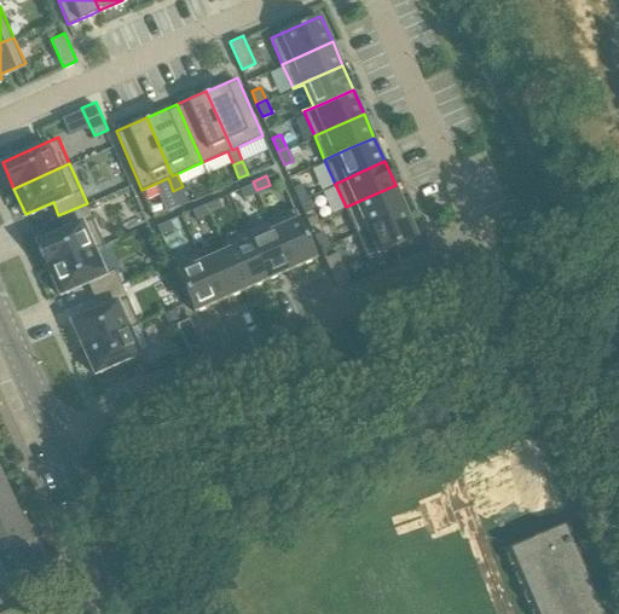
[(256,190),(253,181),(239,187),(244,196),(256,190)]
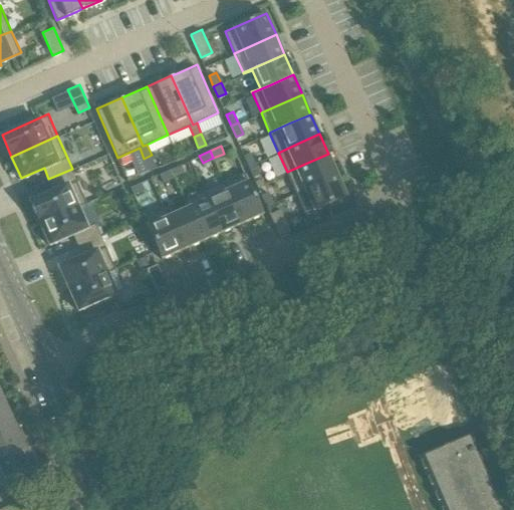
[(248,166),(256,162),(251,152),(244,155),(248,166)]
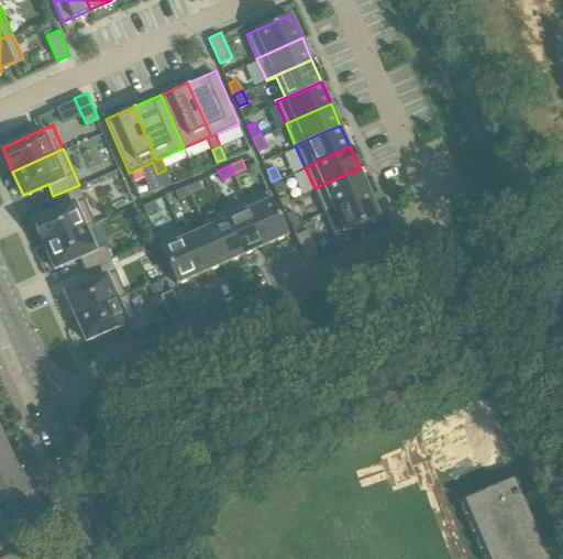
[(360,168),(334,179),(315,188),(323,210),(345,200),(370,190),(360,168)]
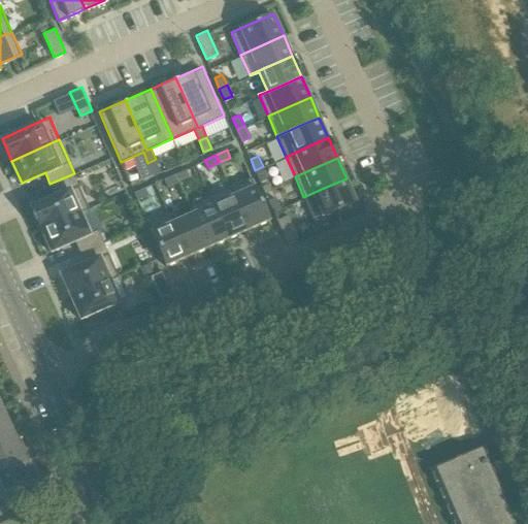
[(156,159),(147,163),(153,174),(161,170),(156,159)]
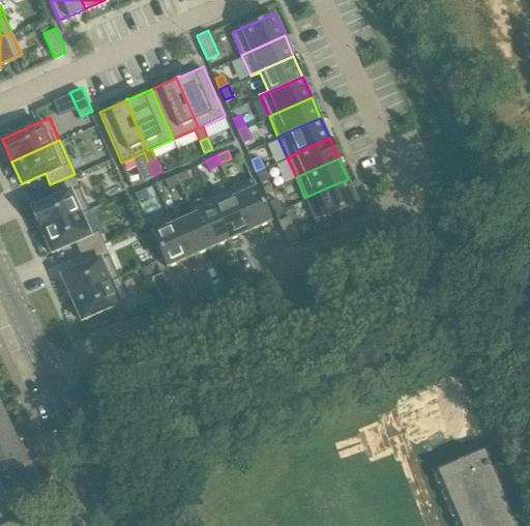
[(264,167),(256,171),(261,181),(268,178),(264,167)]
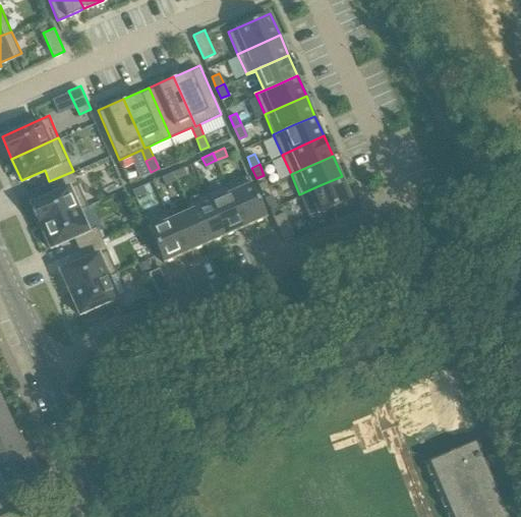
[(173,170),(176,178),(187,173),(184,166),(173,170)]
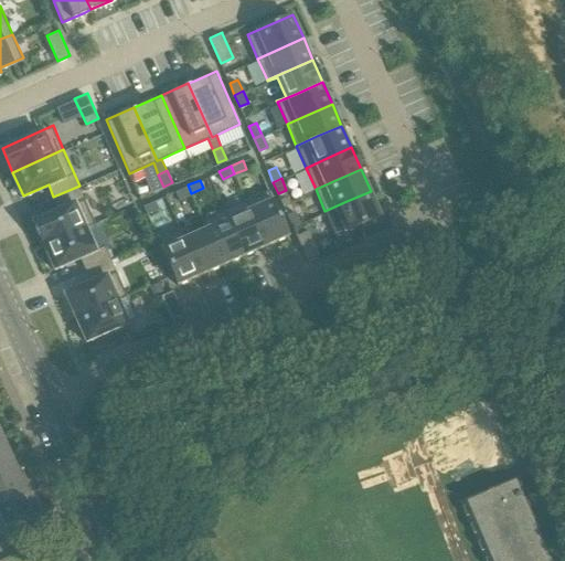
[(191,193),(188,184),(176,190),(179,199),(191,193)]
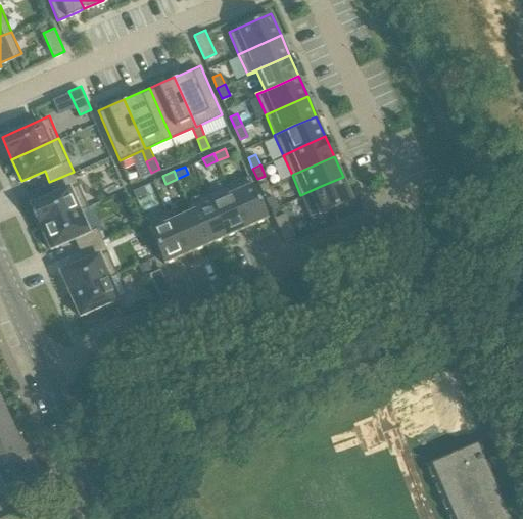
[(74,172),(49,182),(54,193),(32,203),(41,226),(88,204),(74,172)]
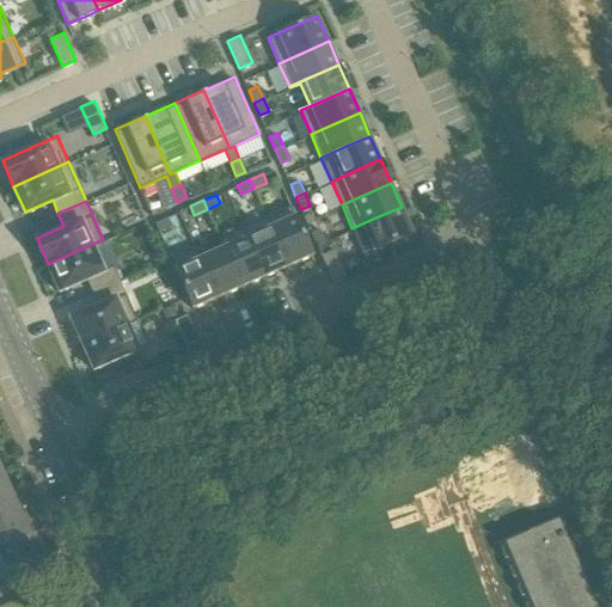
[(267,214),(288,264),(312,253),(291,204),(267,214)]
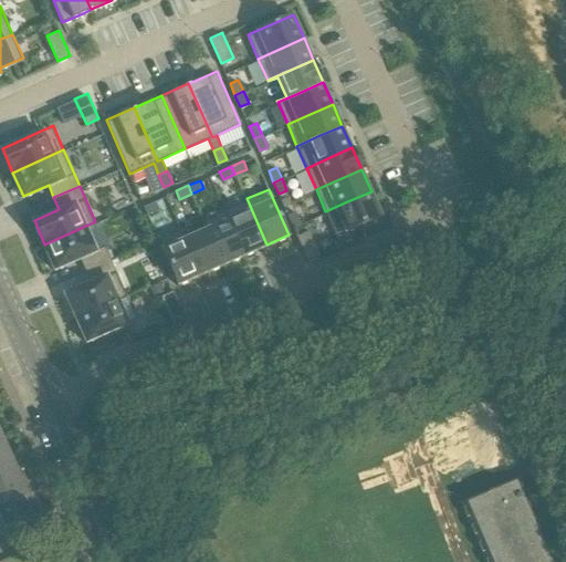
[(371,191),(347,201),(325,211),(336,236),(381,215),(371,191)]
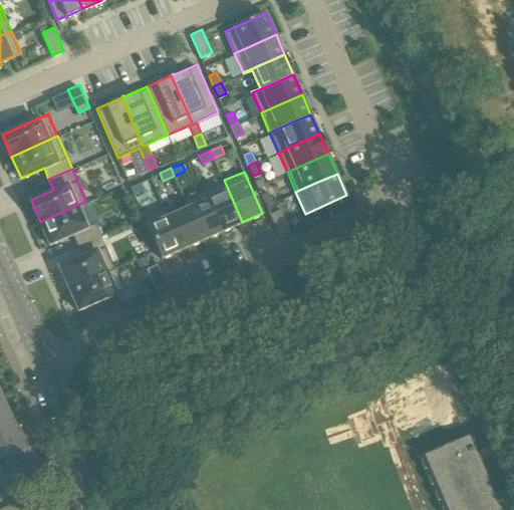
[(204,189),(211,207),(222,231),(242,222),(224,180),(223,181),(226,190),(208,198),(205,189),(204,189)]
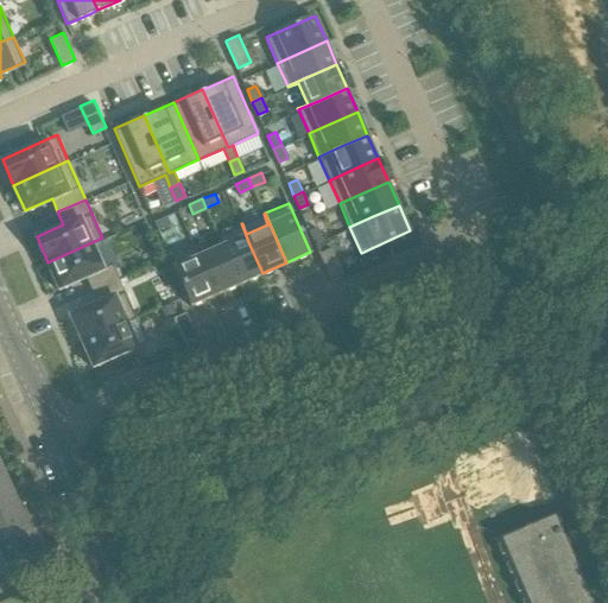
[(153,220),(158,229),(171,223),(168,214),(153,220)]
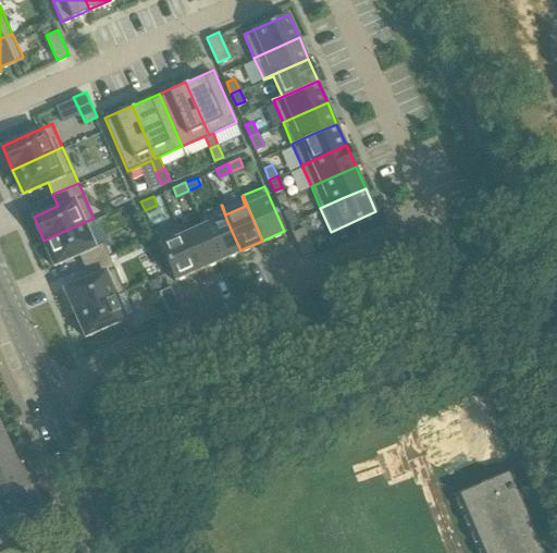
[(127,217),(137,212),(133,201),(123,206),(127,217)]
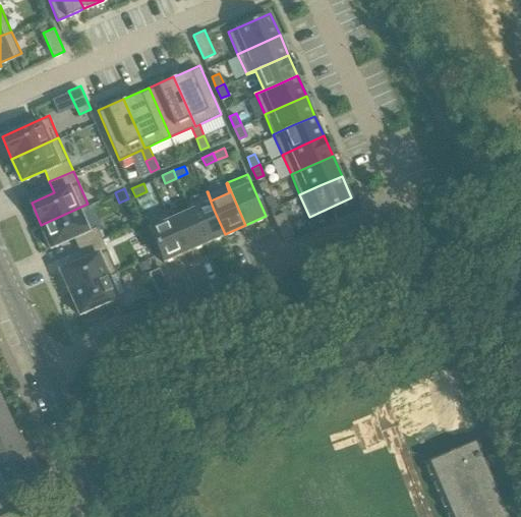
[(186,200),(190,209),(206,242),(225,234),(214,210),(207,191),(187,200),(186,200)]
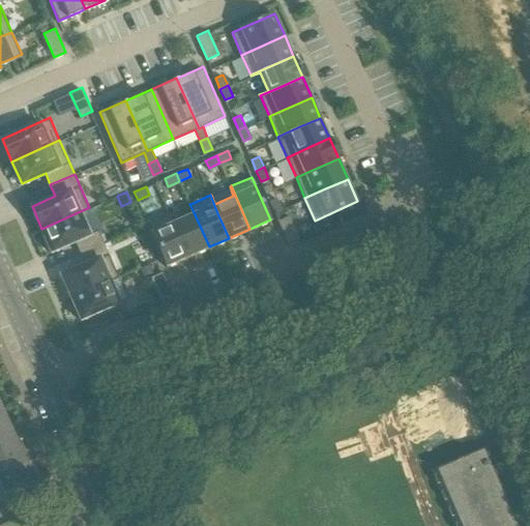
[(276,197),(269,200),(274,211),(282,208),(276,197)]
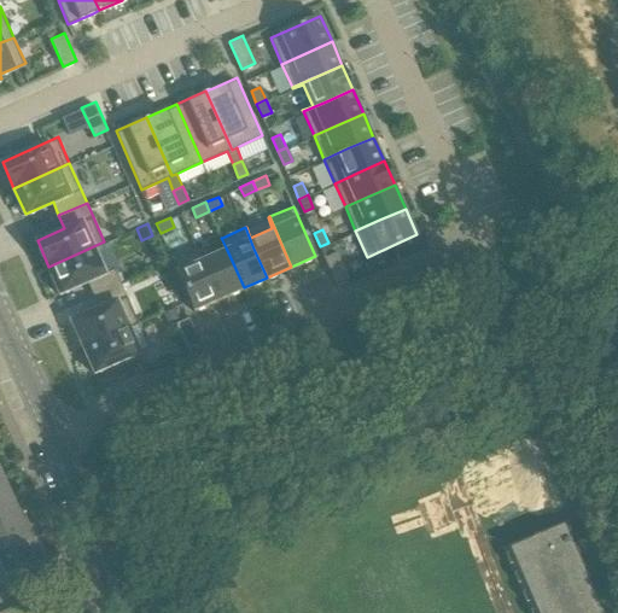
[(197,249),(198,252),(202,258),(219,298),(244,287),(226,247),(221,238),(220,238),(225,249),(203,258),(198,247),(197,249)]
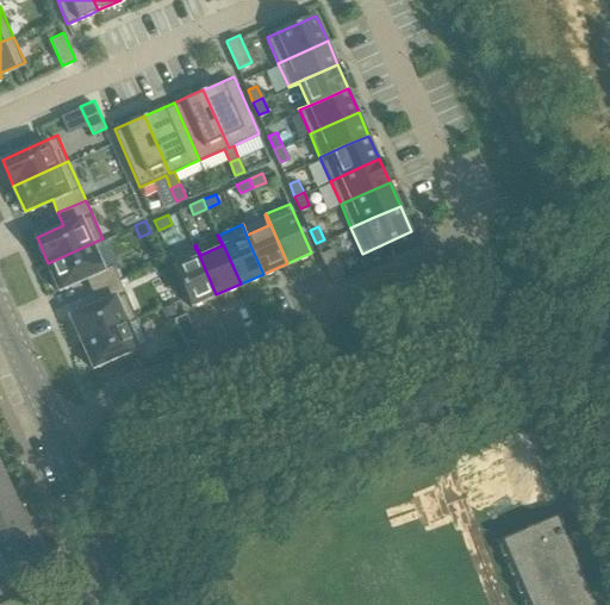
[(103,239),(103,238),(48,263),(60,288),(86,276),(92,289),(119,278),(113,263),(103,268),(93,244),(103,239)]
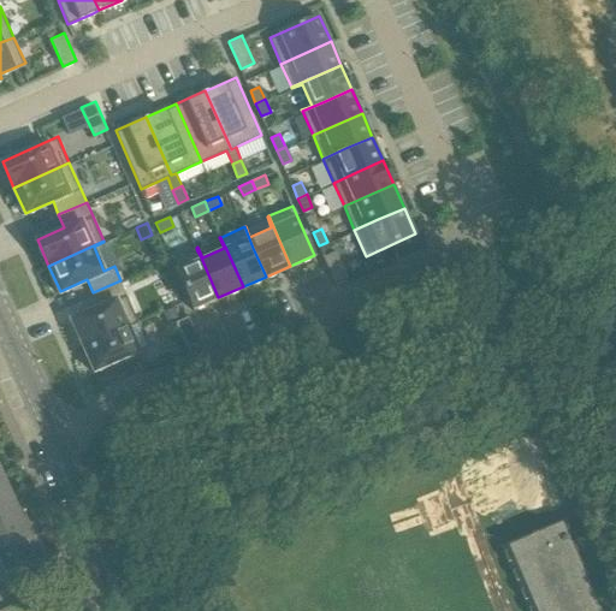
[(172,259),(194,308),(218,297),(201,257),(197,251),(196,248),(172,259)]
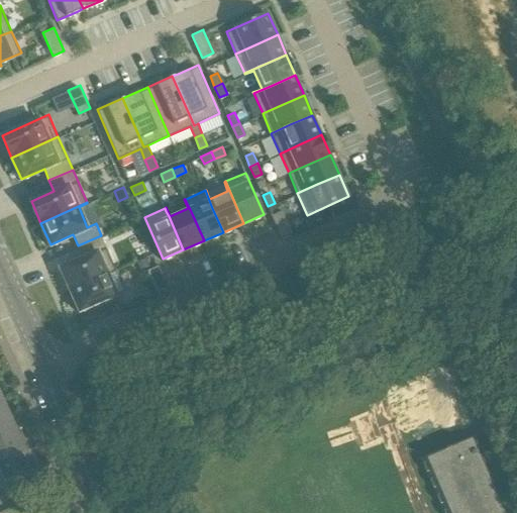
[(283,209),(271,214),(281,237),(293,232),(283,209)]
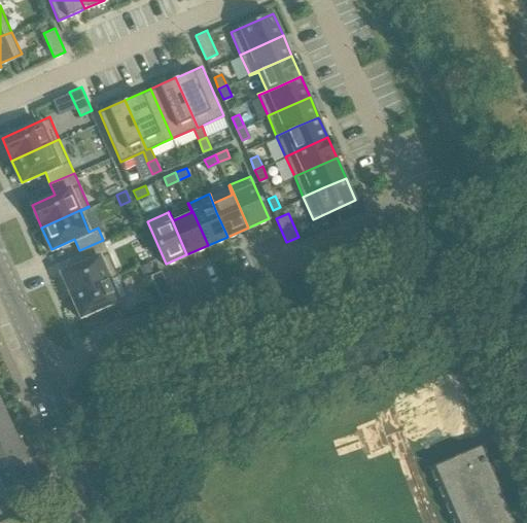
[(103,240),(79,250),(84,263),(61,273),(71,294),(118,274),(103,240)]
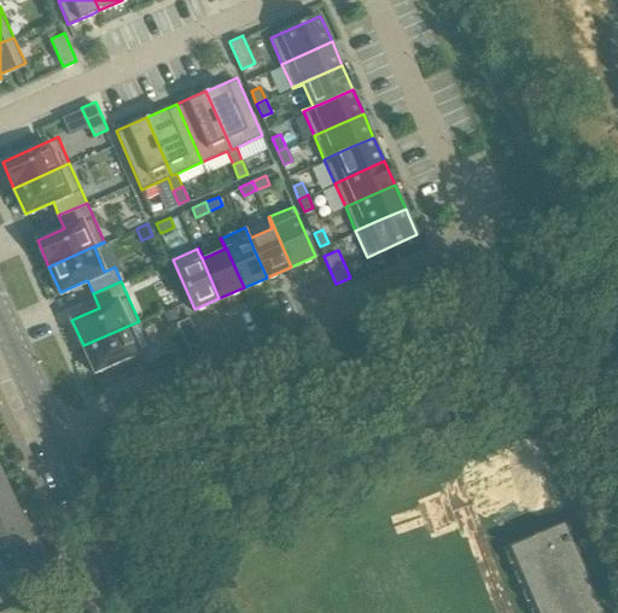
[(174,307),(163,311),(167,320),(179,316),(174,307)]
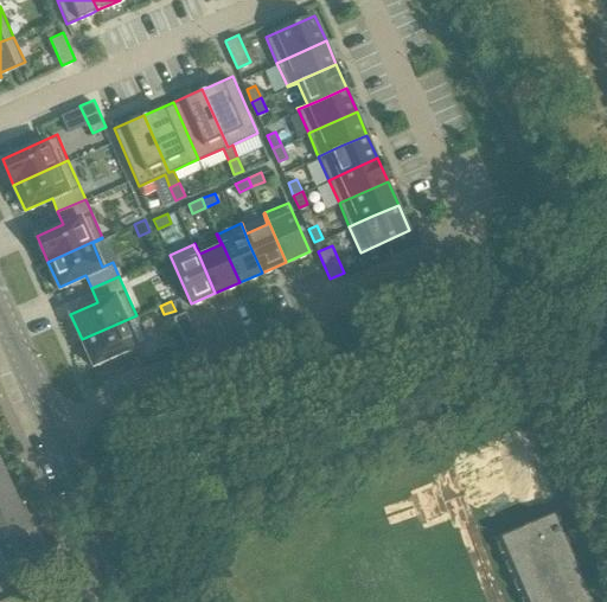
[(197,338),(185,309),(172,315),(184,344),(197,338)]
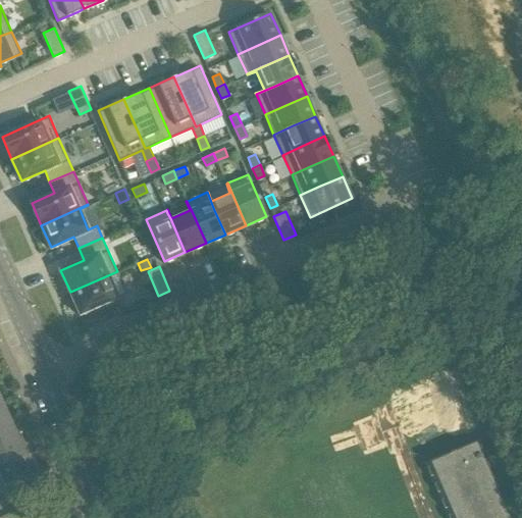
[(117,271),(70,292),(81,314),(118,298),(108,276),(117,272),(117,271)]
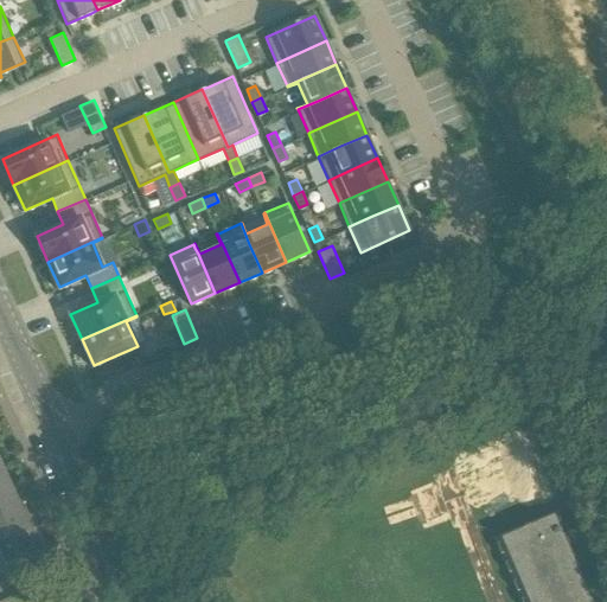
[(4,472),(0,472),(0,505),(16,498),(4,472)]
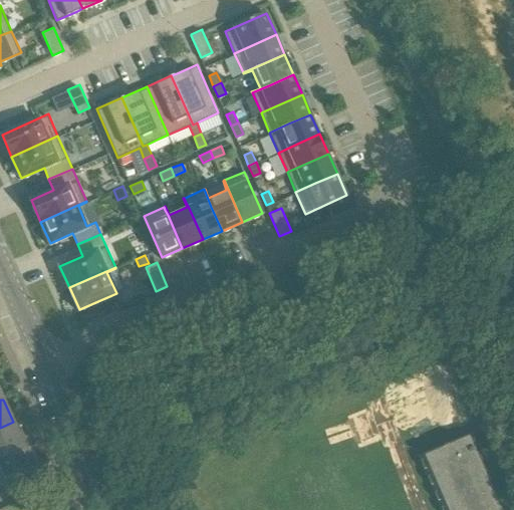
[(13,422),(0,428),(0,456),(24,445),(13,422)]
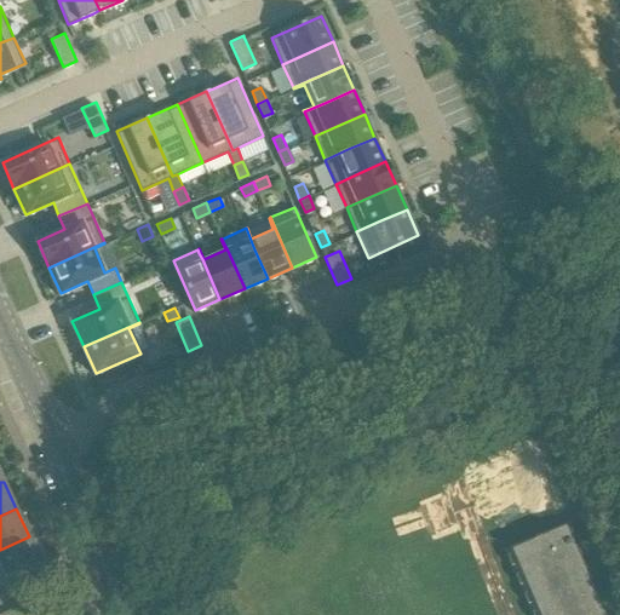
[(42,567),(29,536),(0,550),(0,582),(1,586),(5,584),(9,592),(32,582),(28,574),(42,567)]
